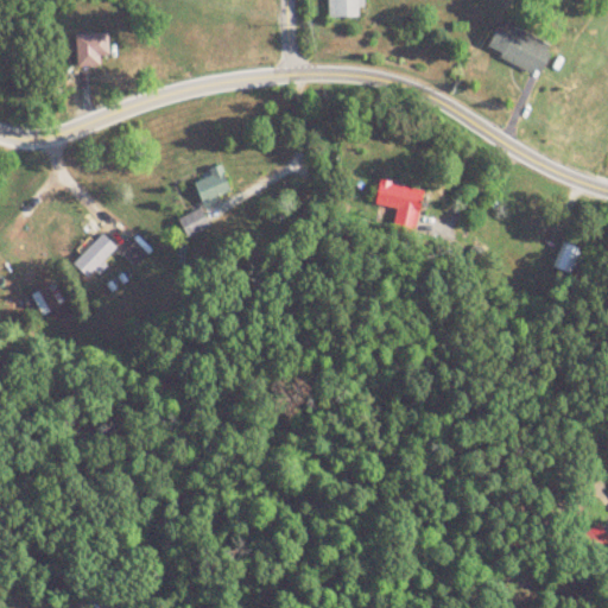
[(330,0),(330,18),(363,18),(363,0),(330,0)]
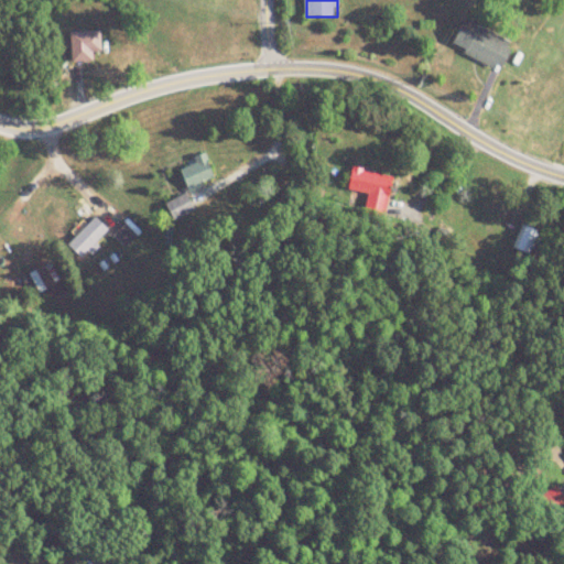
[(516,42),(466,20),(453,47),(502,71),(516,42)]
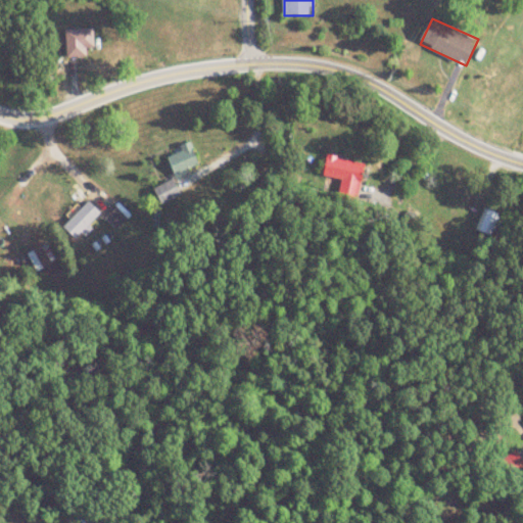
[(93,49),(93,30),(66,30),(66,58),(87,58),(87,49),(93,49)]
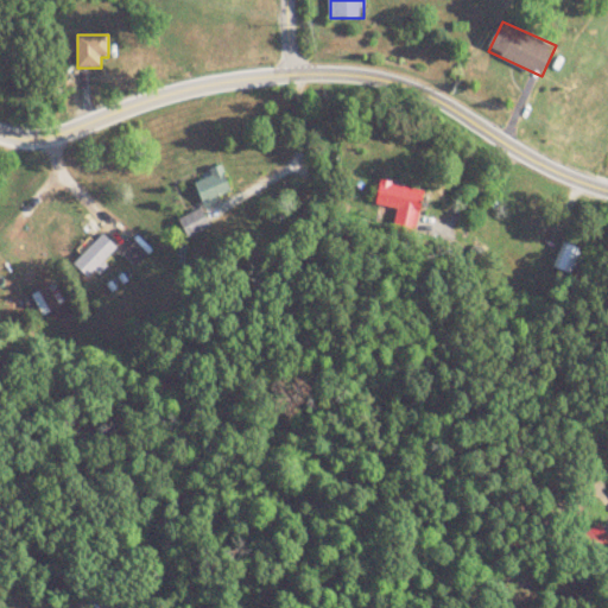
[(232,196),(222,168),(194,177),(203,204),(232,196)]
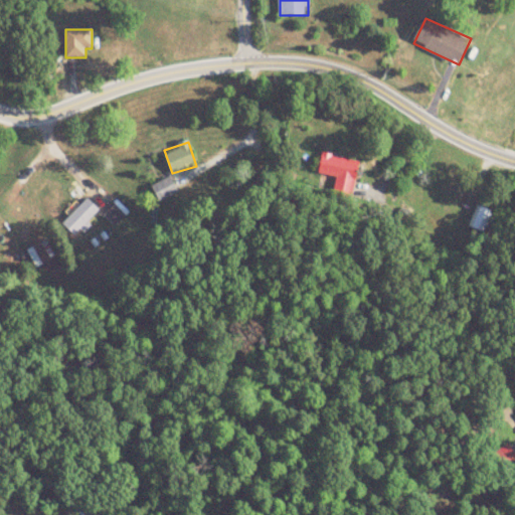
[(358,162),(322,152),(316,176),(351,186),(358,162)]
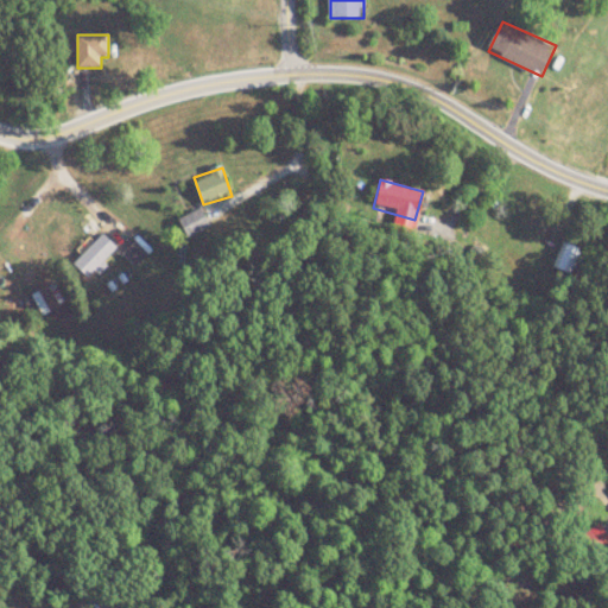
[(210,227),(200,208),(178,220),(189,239),(210,227)]
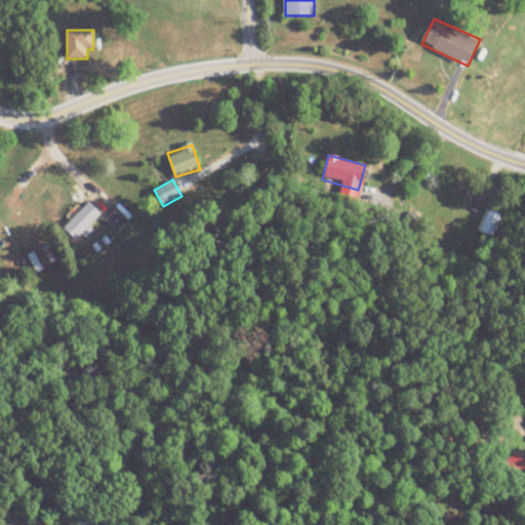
[(62,220),(72,239),(103,223),(92,204),(62,220)]
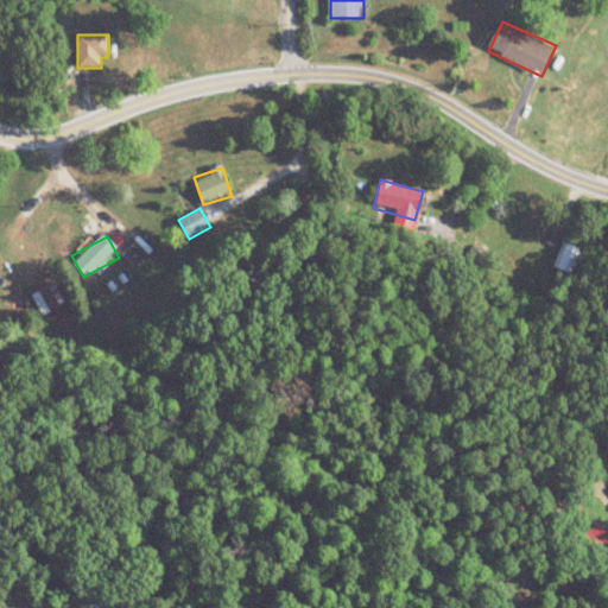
[(121,253),(134,266),(150,252),(135,238),(121,253)]
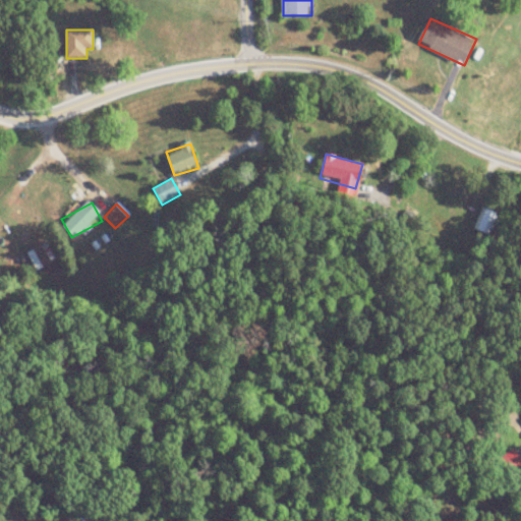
[(471,230),(486,236),(497,213),(481,207),(471,230)]
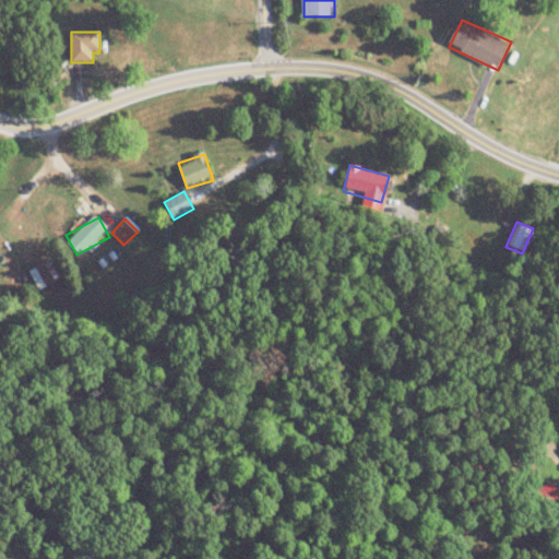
All buildings are outlined.
